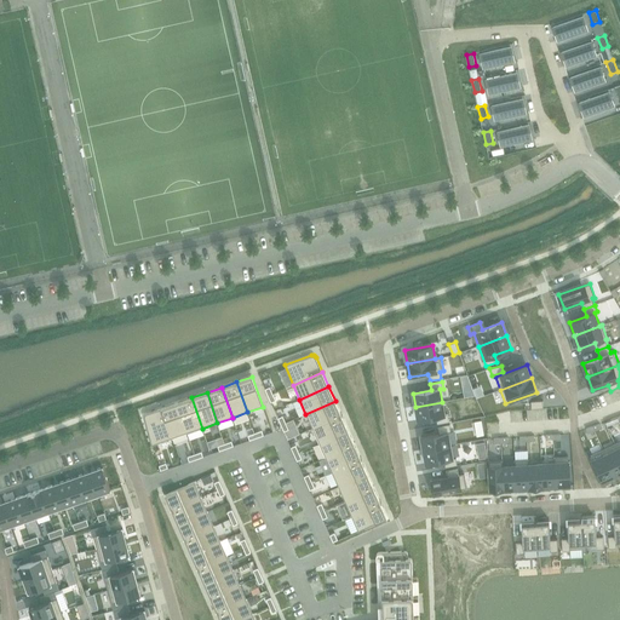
[(191,397),(177,403),(188,434),(202,429),(191,397)]
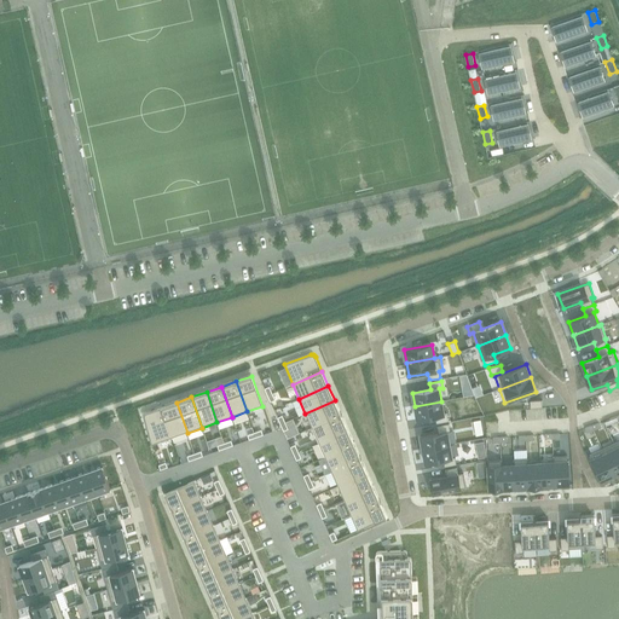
[(335,400),(305,414),(312,428),(341,415),(335,400)]
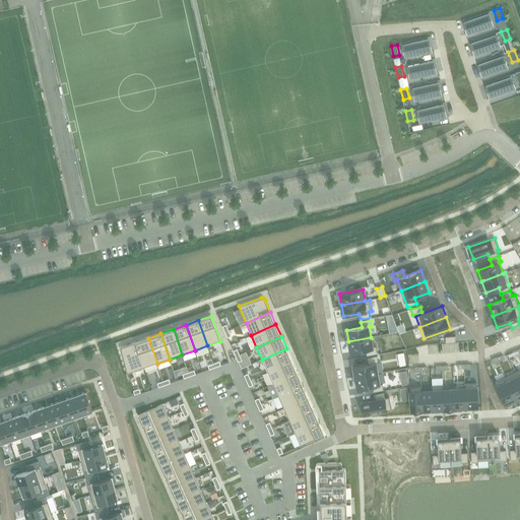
[(371,337),(348,341),(350,352),(366,349),(367,355),(377,353),(376,347),(373,348),(371,337)]
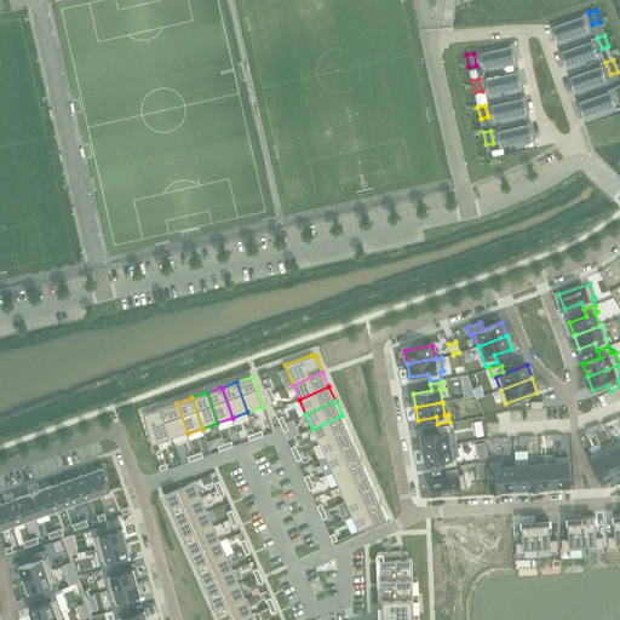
[(177,403),(161,408),(172,438),(188,434),(177,403)]
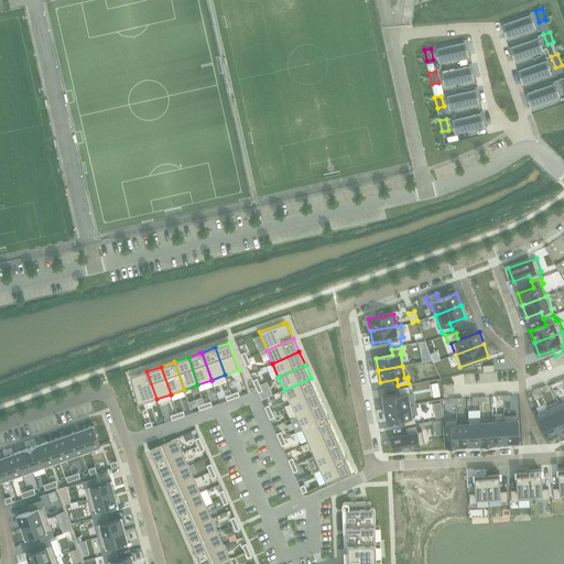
[(131,378),(131,379),(131,380),(138,405),(142,403),(142,404),(156,399),(147,371),(133,377),(131,378)]
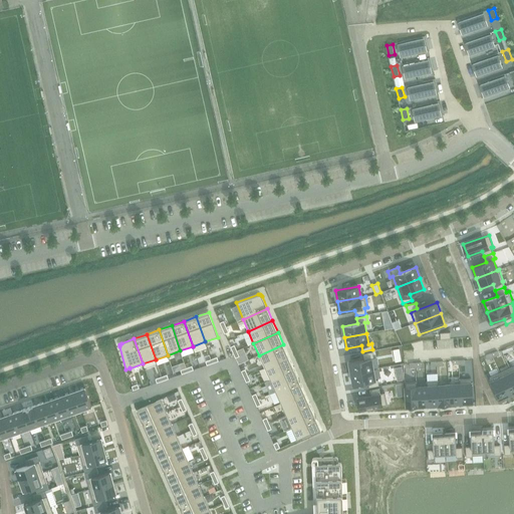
[(283,344),(259,355),(264,367),(289,356),(283,344)]
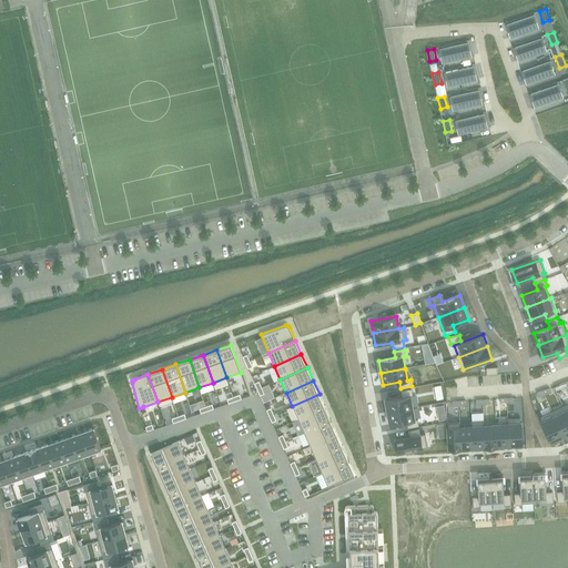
[(402,397),(386,401),(388,413),(413,408),(411,396),(413,395),(412,389),(401,391),(402,397)]
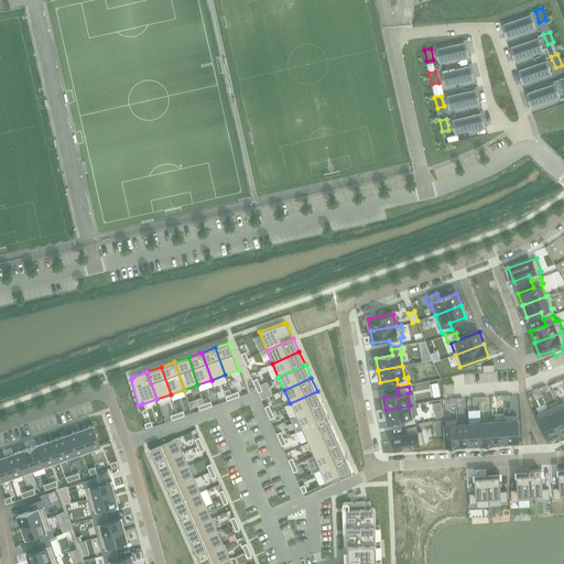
[(317,391),(290,403),(295,416),(323,404),(317,391)]
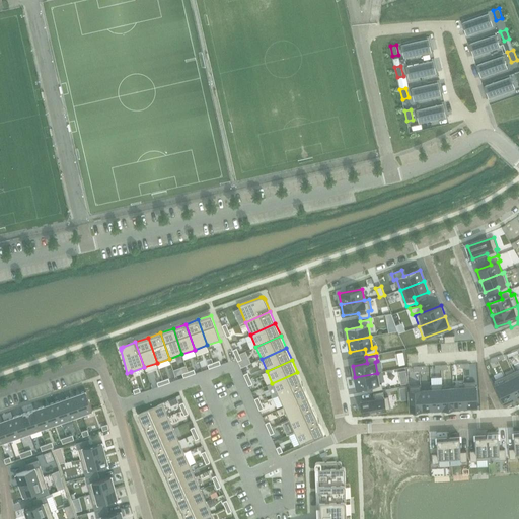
[(297,372),(272,383),(278,395),(302,384),(297,372)]
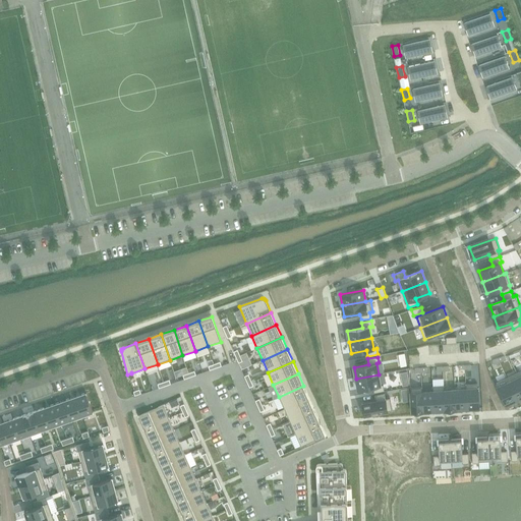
[(520,382),(517,373),(507,378),(517,400),(520,397),(520,382)]
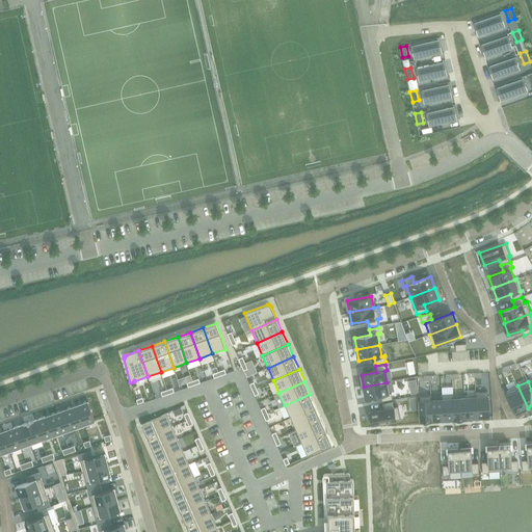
[(387,382),(364,387),(366,398),(381,395),(382,401),(393,399),(391,393),(389,394),(387,382)]
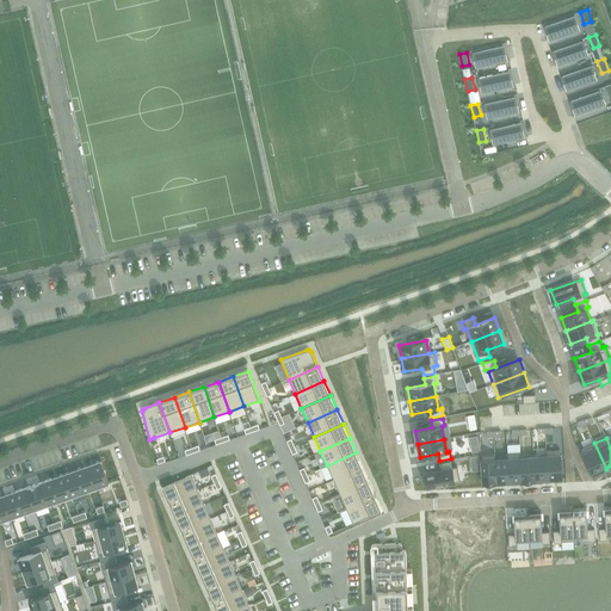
[(594,443),(582,449),(594,475),(606,469),(594,443)]
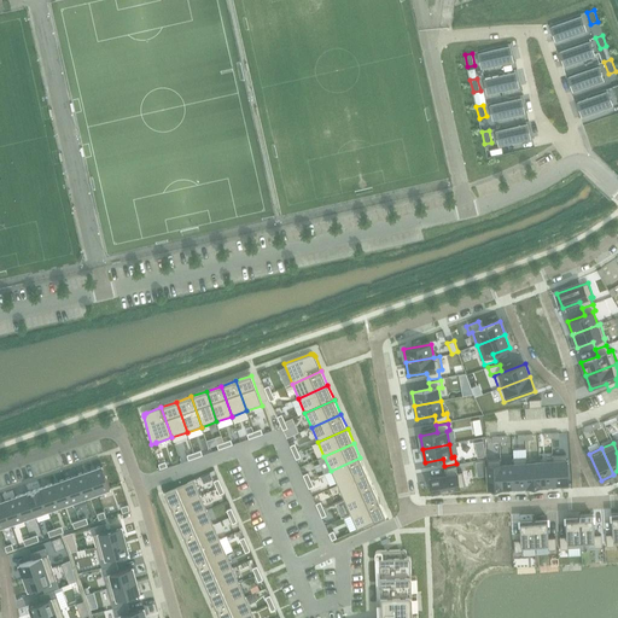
[(566,455),(552,456),(552,462),(553,462),(554,485),(567,484),(566,455)]
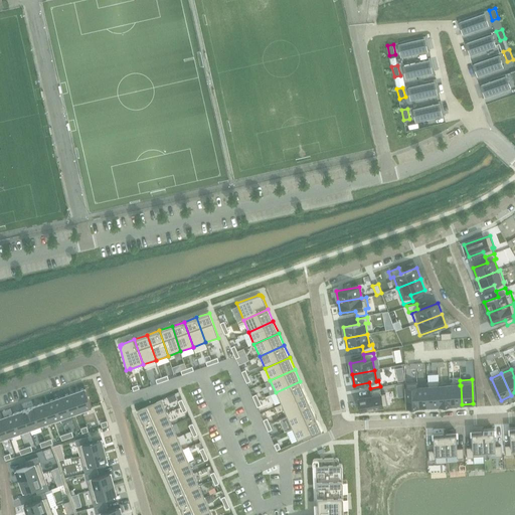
[(300,381),(276,392),(281,404),(306,393),(300,381)]
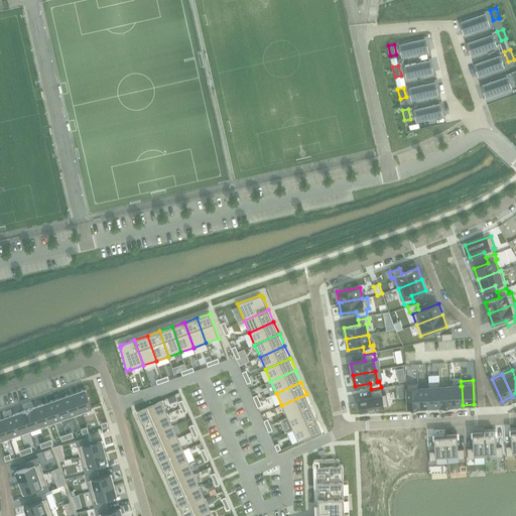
[(440,382),(428,383),(428,387),(429,387),(430,406),(440,406),(439,387),(440,387),(440,382)]
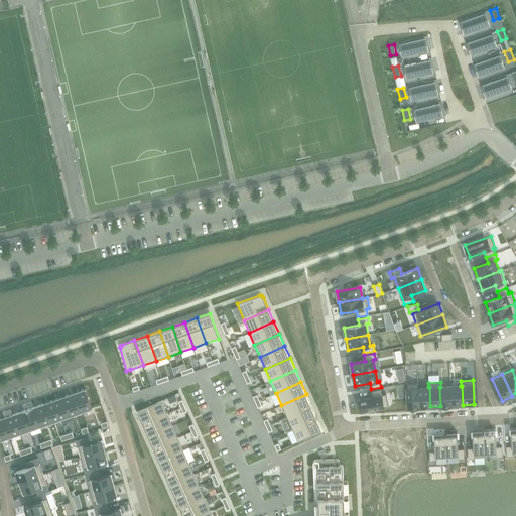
[(418,383),(406,384),(407,402),(408,408),(419,407),(418,388),(418,383)]
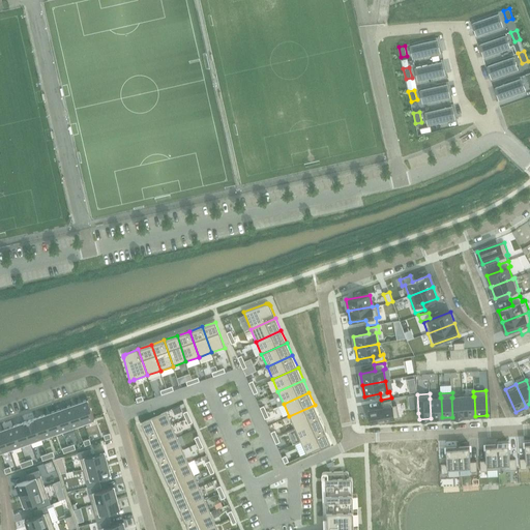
[(452,398),(451,398),(452,417),(464,416),(463,396),(452,398)]
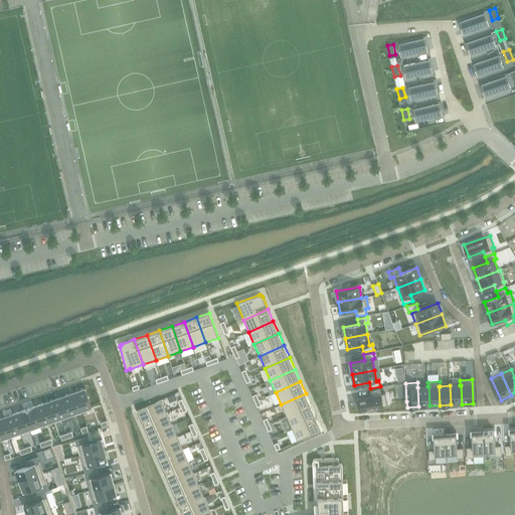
[(460,385),(450,385),(451,404),(458,404),(462,404),(461,385),(460,385)]
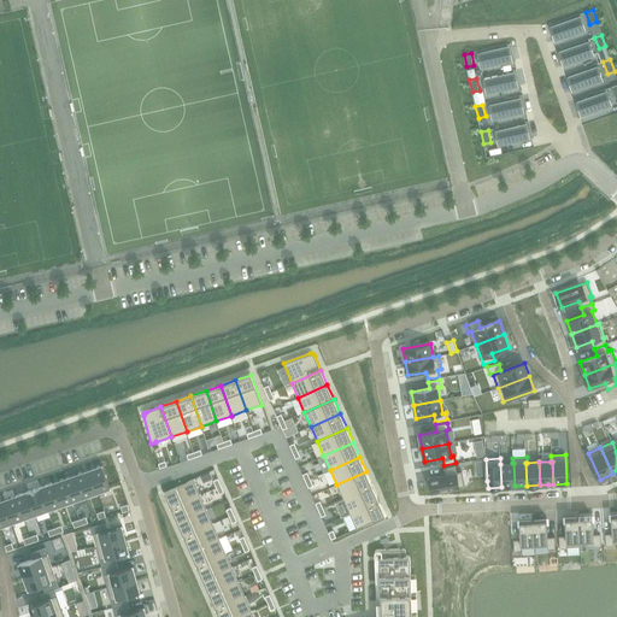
[(500,464),(501,487),(515,486),(513,463),(512,463),(500,464)]
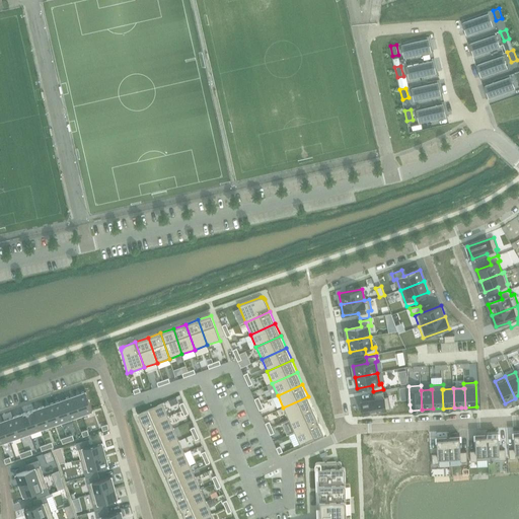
[(86,391),(75,394),(82,414),(93,411),(86,391)]
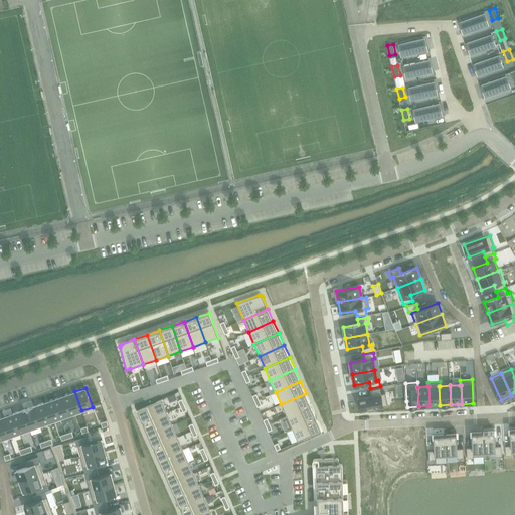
[(371,396),(358,398),(361,411),(388,406),(385,393),(381,394),(380,388),(370,390),(371,396)]
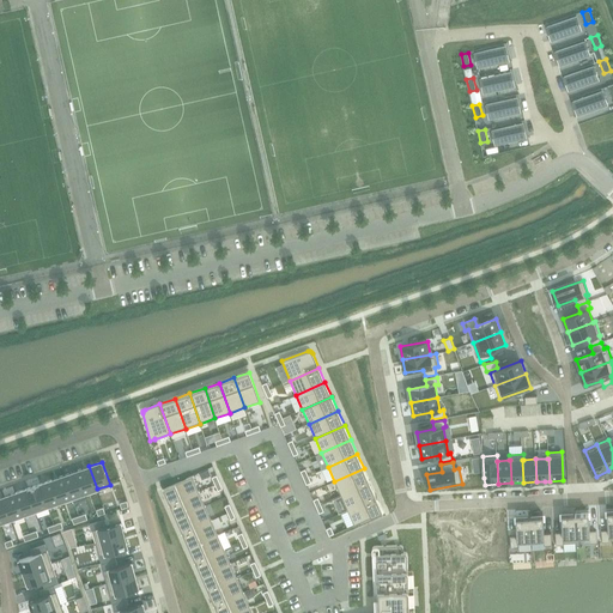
[(89,466),(77,471),(85,493),(97,489),(89,466)]
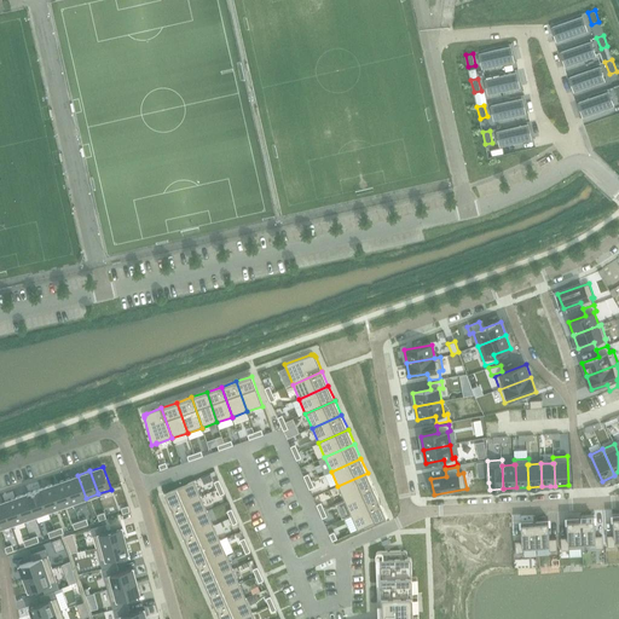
[(368,473),(337,486),(343,501),(374,489),(368,473)]
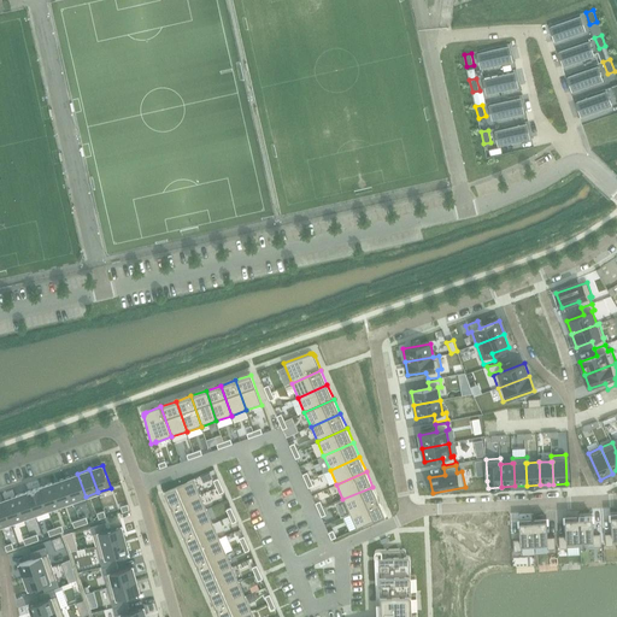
[(77,474),(65,479),(72,501),(86,497),(77,474)]
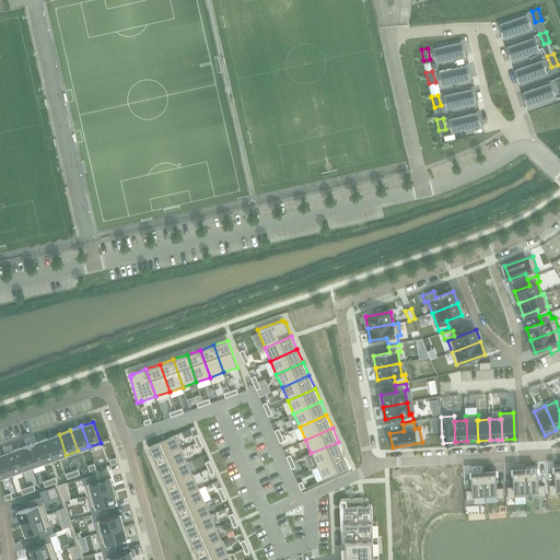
[(59,434),(47,438),(55,458),(66,455),(59,434)]
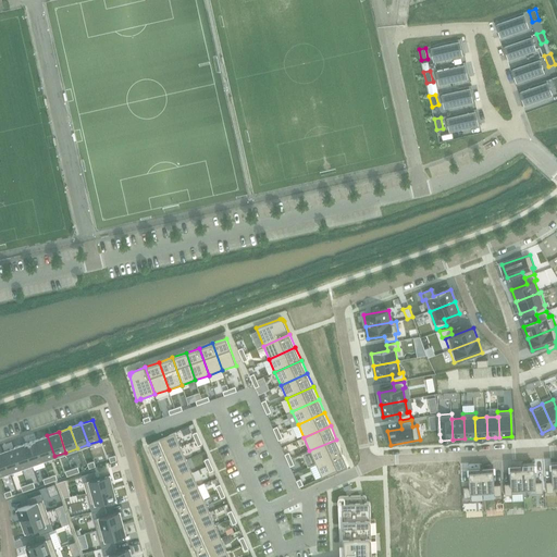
[(175,432),(149,444),(155,458),(182,446),(175,432)]
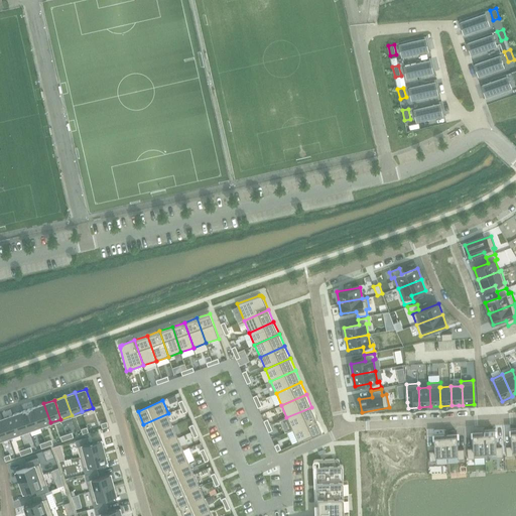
[(43,403),(33,407),(34,408),(40,426),(50,422),(43,403)]
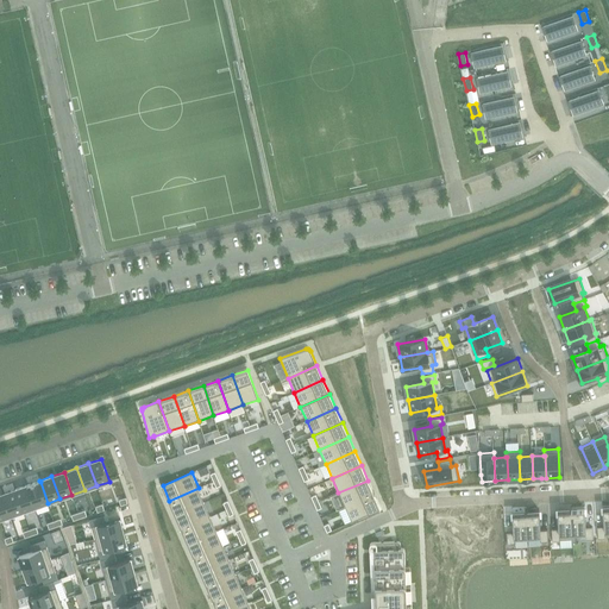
[(368,481),(338,493),(345,507),(374,495),(368,481)]
